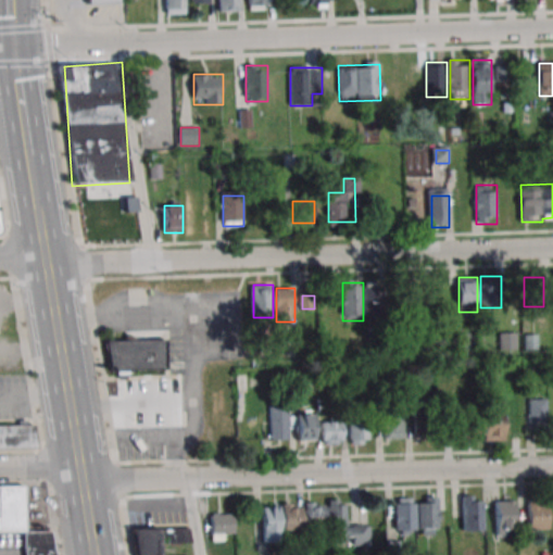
[(369,312),(378,315),(384,301),(375,298),(369,312)]
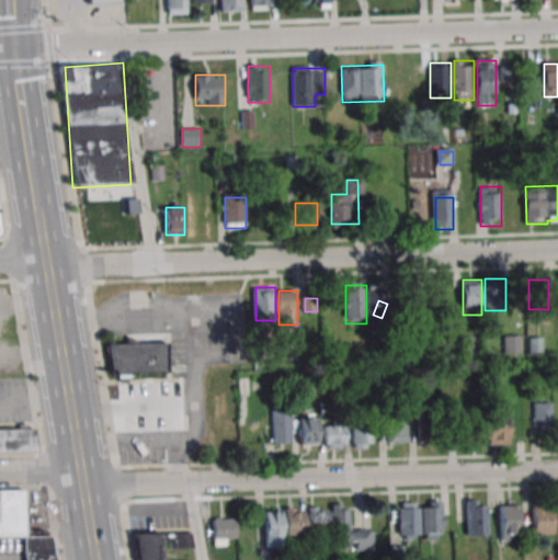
[(132,344),(110,345),(110,376),(167,375),(166,343),(150,344),(149,307),(132,307),(132,344)]
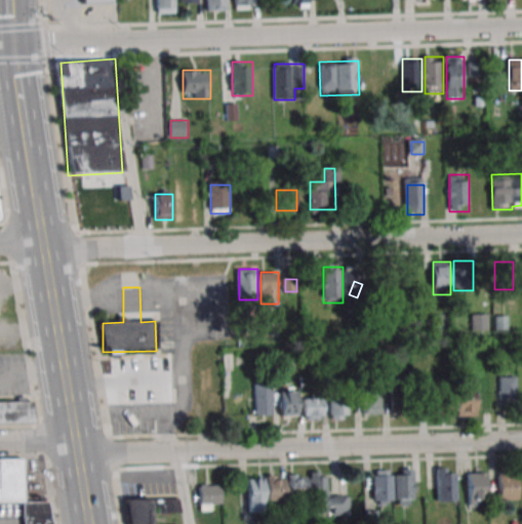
[(489,331),(489,315),(473,315),(473,331),(489,331)]
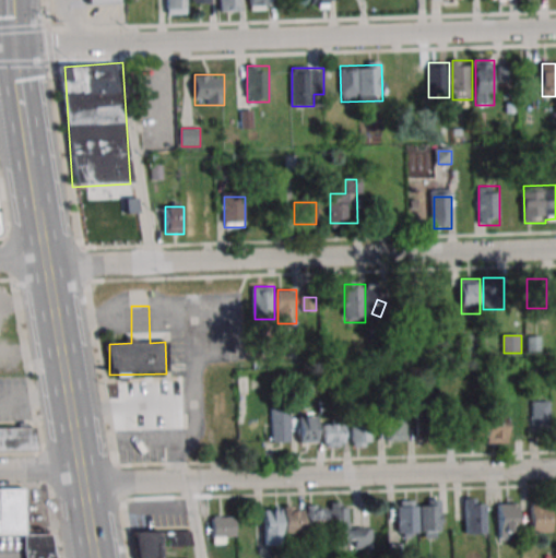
[(551,402),(533,402),(533,432),(551,432),(551,402)]
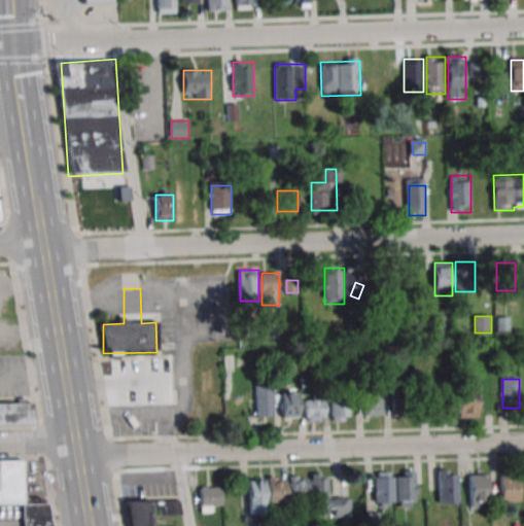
[(256,385),(256,418),(275,418),(275,385),(256,385)]
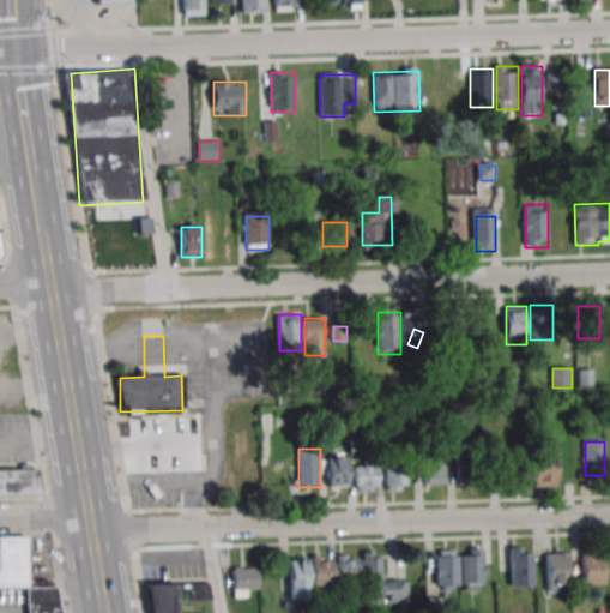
[(557,487),(557,455),(535,455),(535,487),(557,487)]
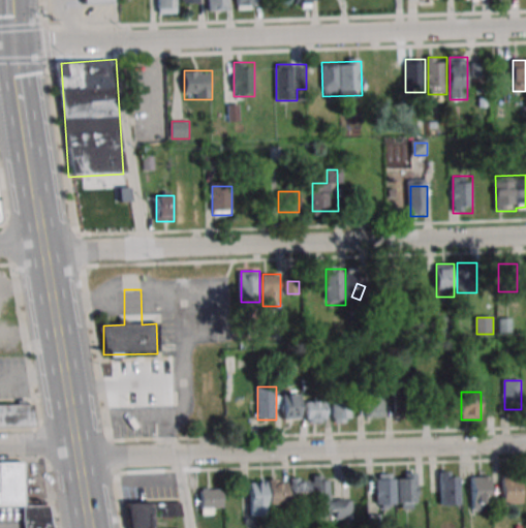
[(283,394),(283,423),(301,423),(301,394),(283,394)]
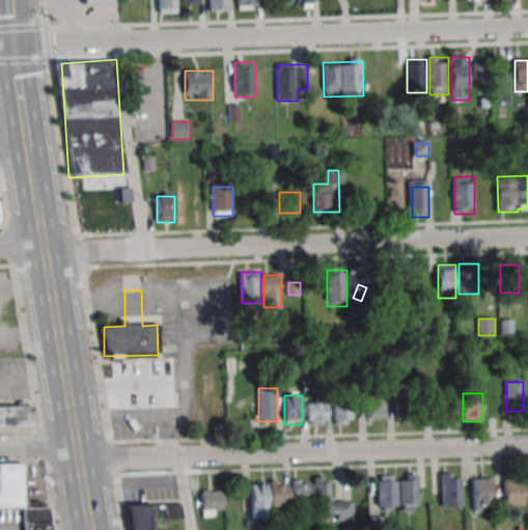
[(363,419),(387,419),(387,395),(363,395),(363,419)]
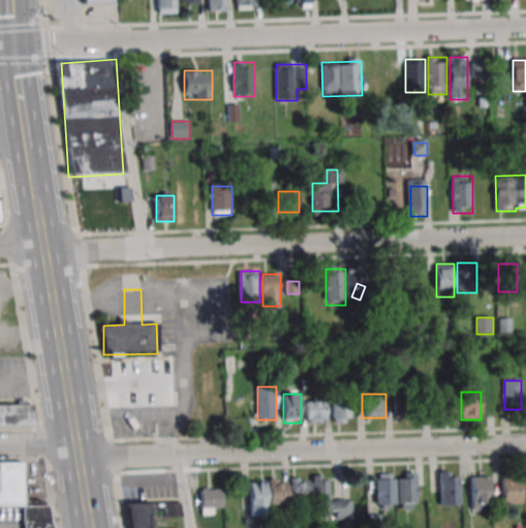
[(414,395),(394,395),(394,418),(414,418),(414,395)]
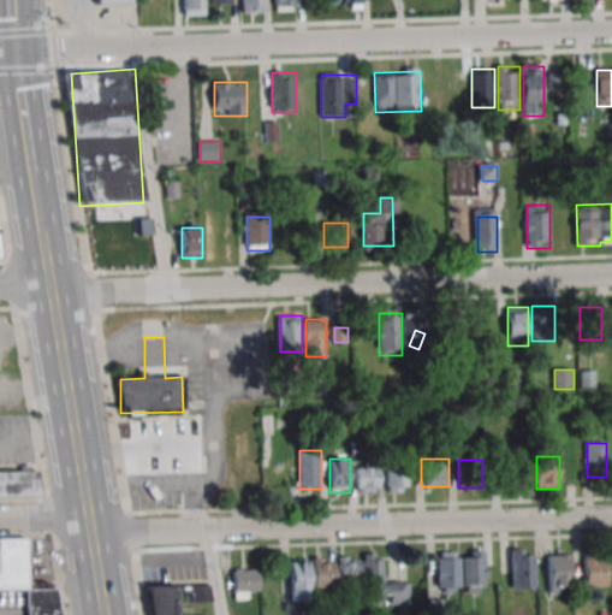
[(530,490),(530,461),(506,461),(506,490),(530,490)]
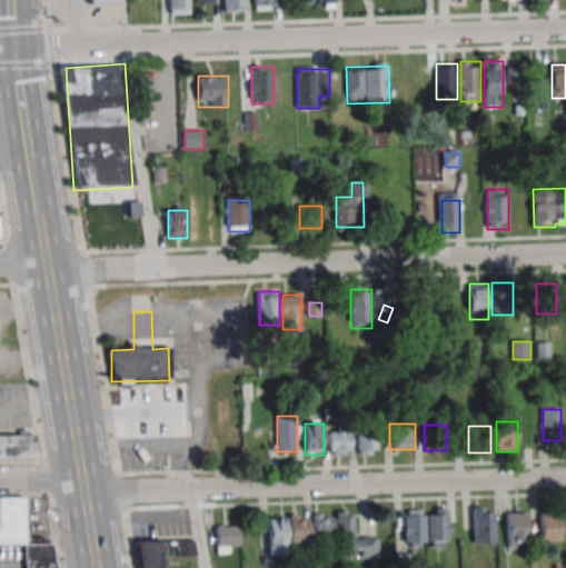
[(359,428),(359,456),(378,456),(378,428),(359,428)]
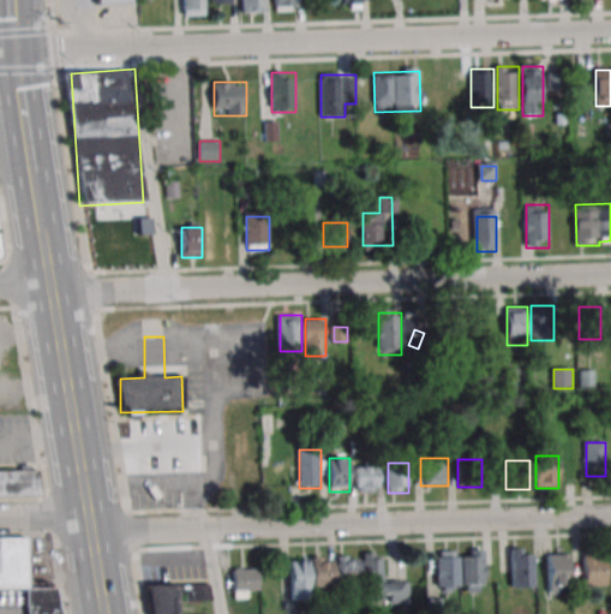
[(378,493),(378,466),(355,466),(355,493),(378,493)]
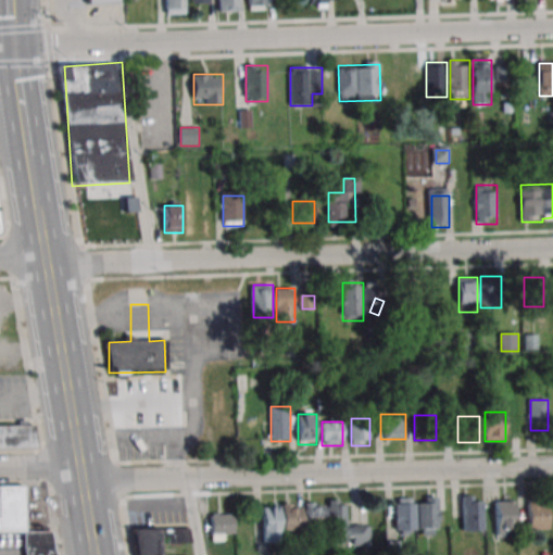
[(0,449),(37,449),(37,426),(0,426),(0,449)]
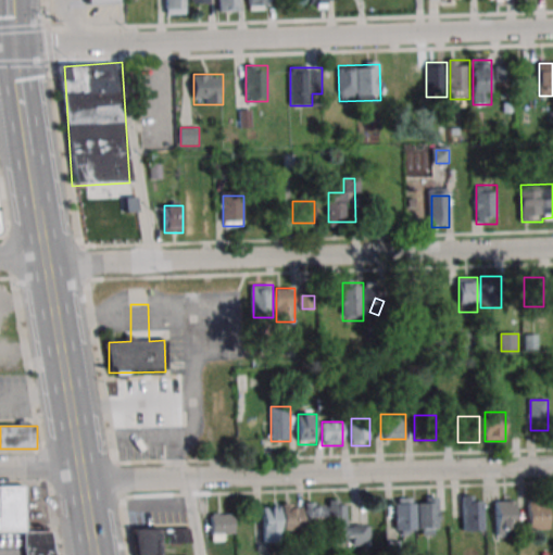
[(0,488),(0,530),(27,529),(24,488),(0,488)]
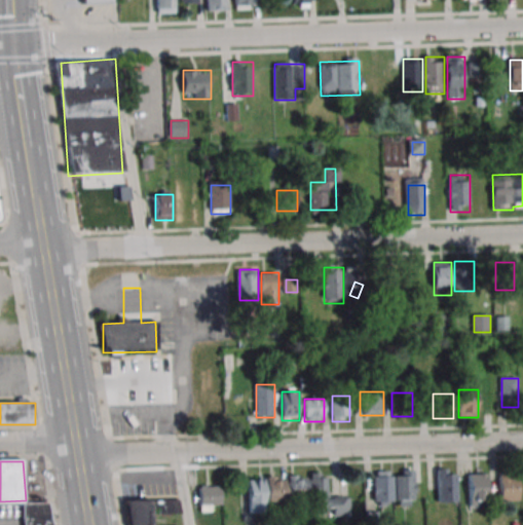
[(416,507),(416,470),(398,470),(398,507),(416,507)]
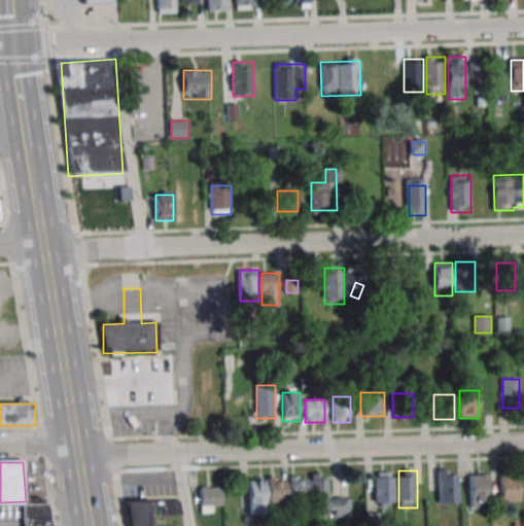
[(458,504),(458,471),(439,471),(439,504),(458,504)]
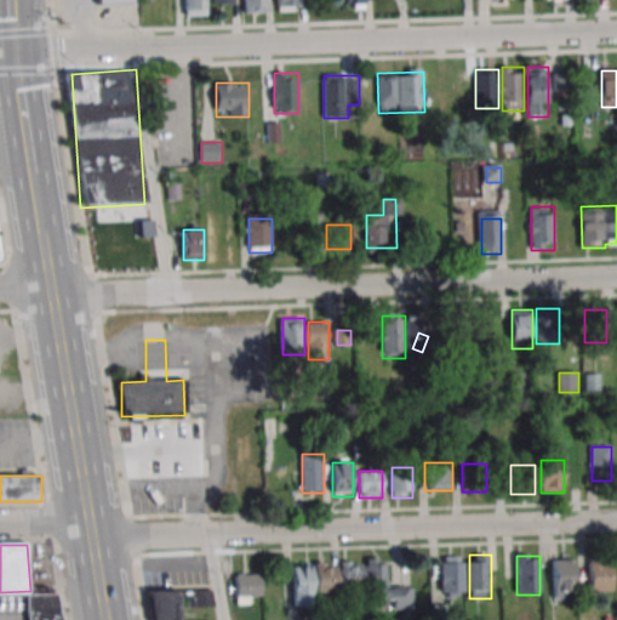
[(441,597),(466,597),(466,557),(441,557),(441,597)]
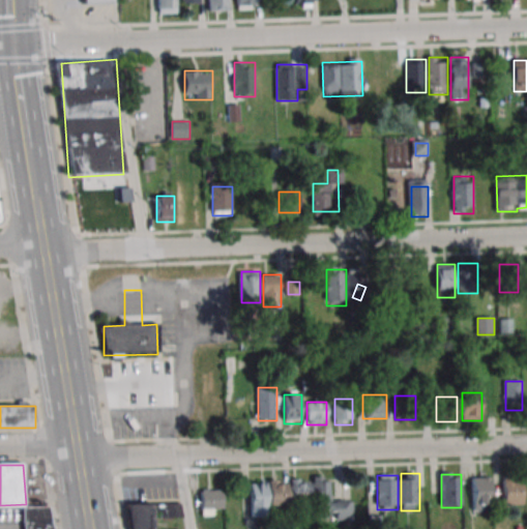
[(331,501),(331,477),(315,477),(316,513),(338,512),(338,522),(354,522),(354,501),(331,501)]
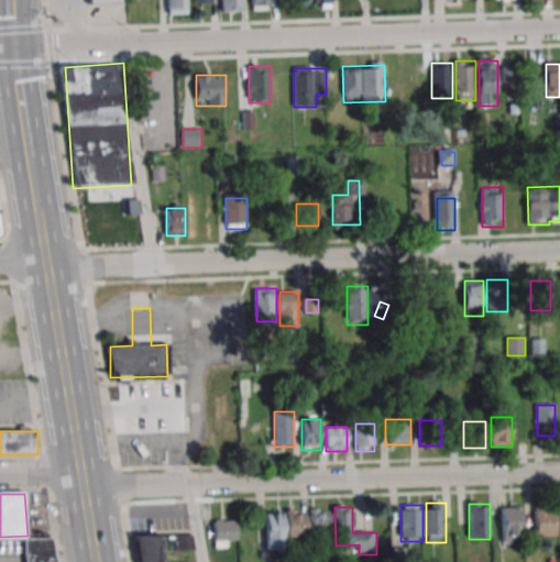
[(524,507),(503,507),(503,542),(524,542),(524,507)]
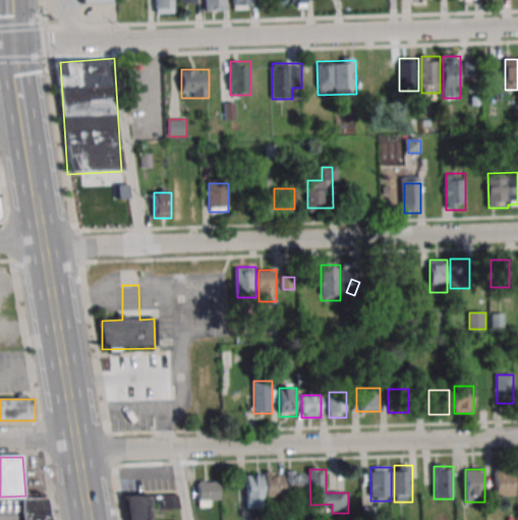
[(515,470),(496,470),(496,497),(515,497),(515,470)]
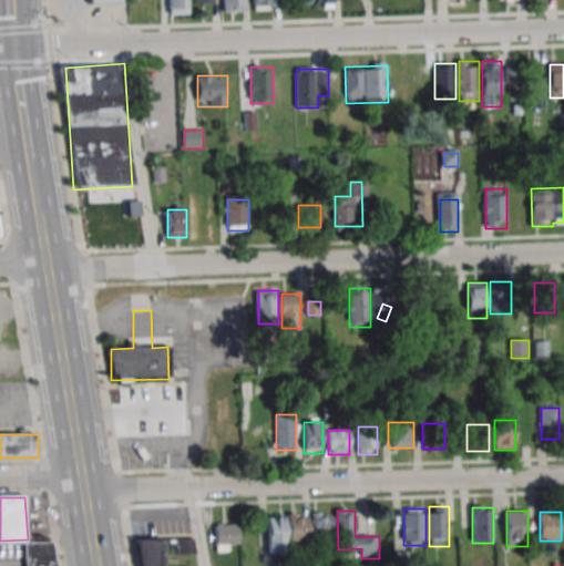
[(313,514),(313,541),(332,541),(332,514),(313,514)]
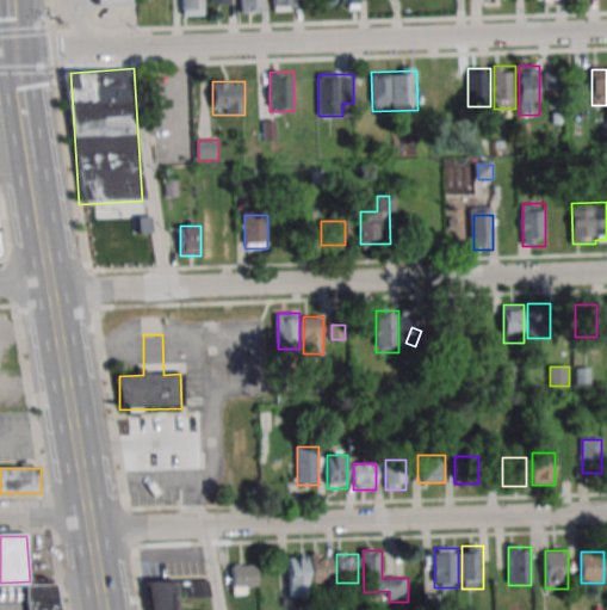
[(310,585),(333,584),(332,555),(289,556),(290,597),(310,597),(310,585)]
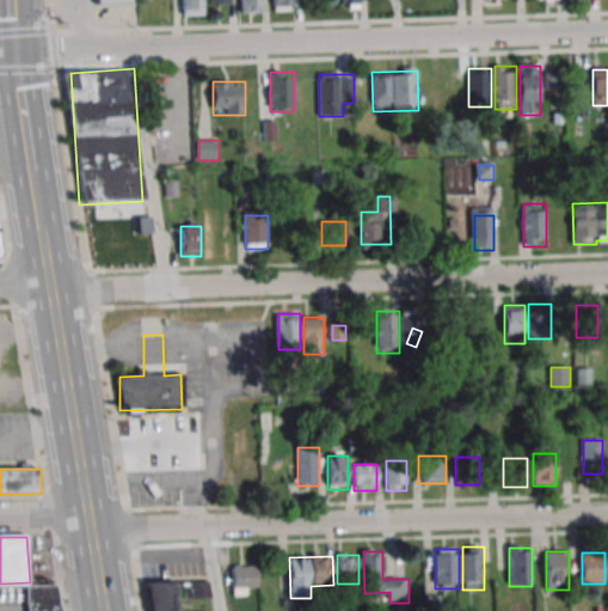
[(259,566),(234,566),(234,596),(259,596),(259,566)]
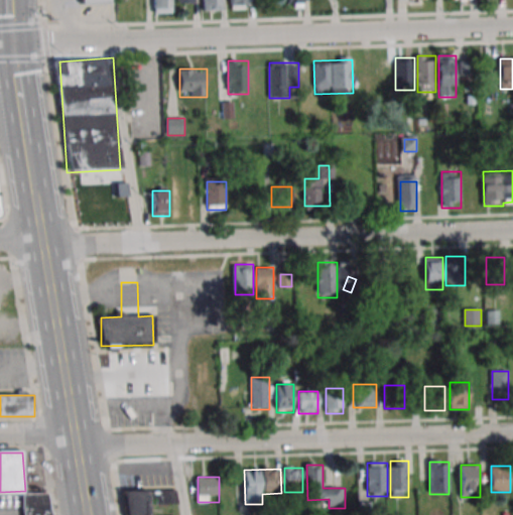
[(125,490),(128,514),(149,514),(148,489),(125,490)]
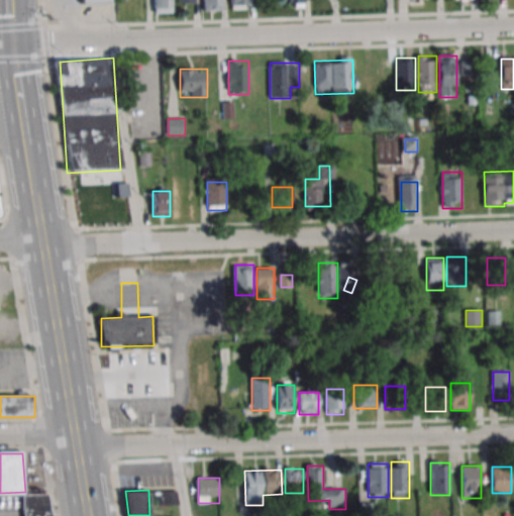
[(23,497),(25,515),(53,515),(50,495),(23,497)]
